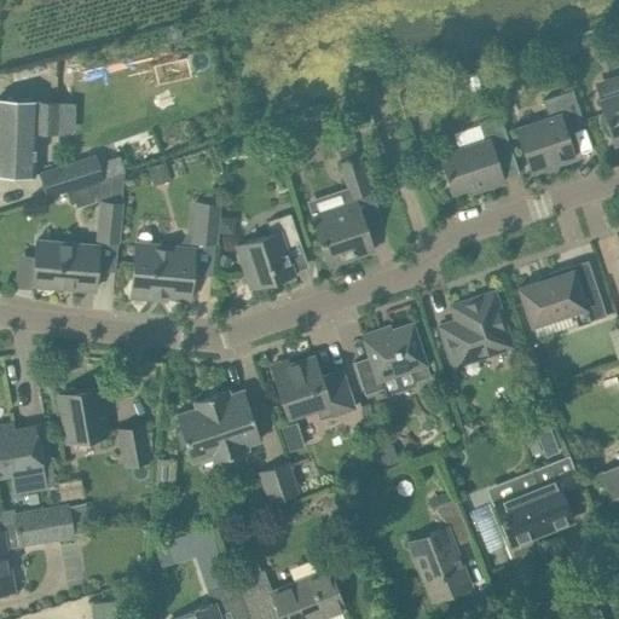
[(184,40),(179,22),(163,27),(168,45),(184,40)]
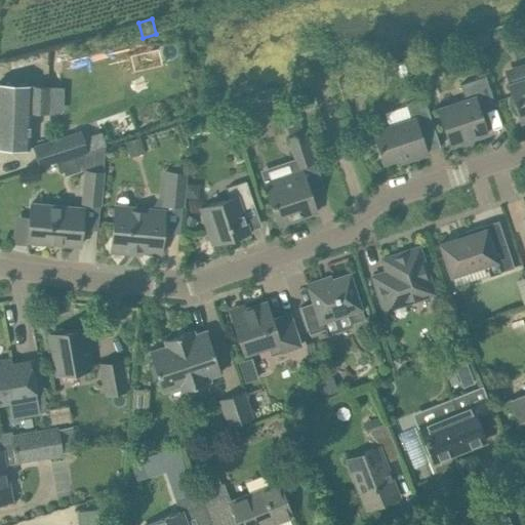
[(475,46),(472,37),(457,41),(460,51),(475,46)]
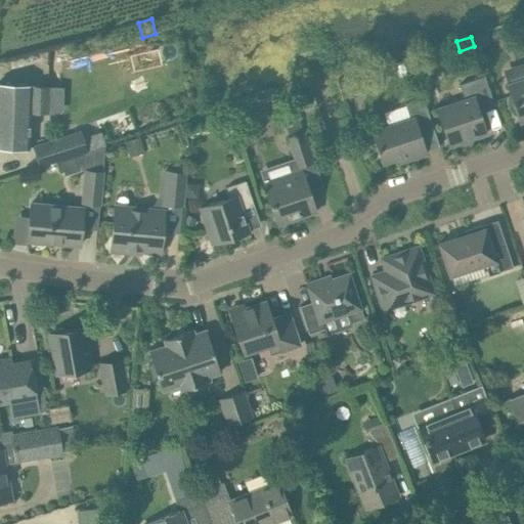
[(412,73),(407,58),(396,61),(401,76),(412,73)]
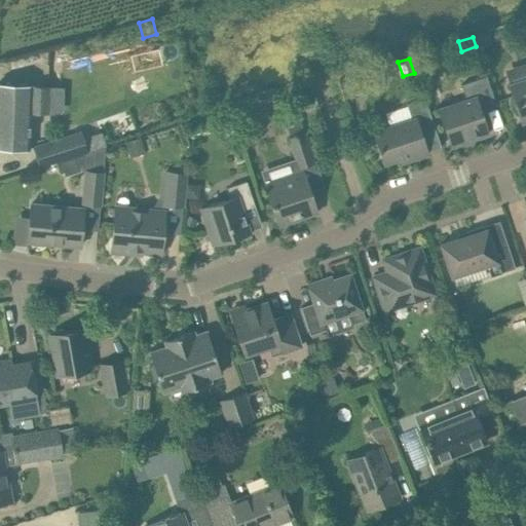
[(451,146),(477,138),(488,134),(481,110),(496,105),(486,76),(461,84),(466,100),(439,109),(451,146)]
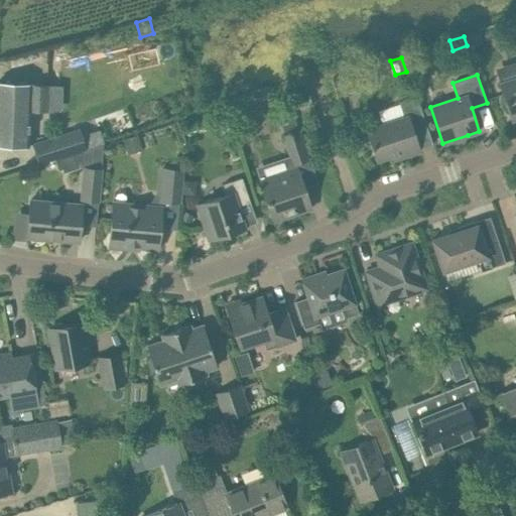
[(345,93),(352,79),(347,76),(335,79),(339,91),(345,93)]
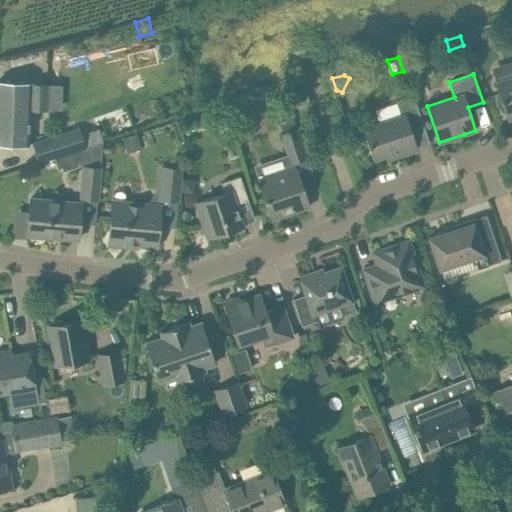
[(511,77),(496,83),(501,100),(508,119),(511,117),(511,77)]
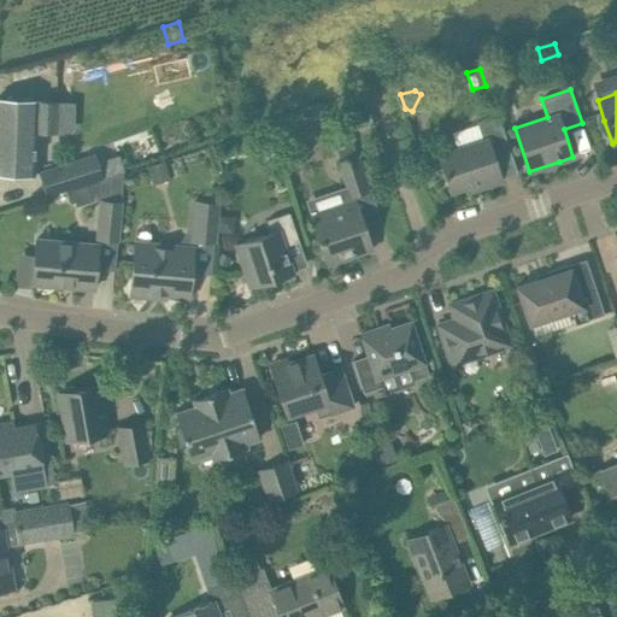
[(0,172),(16,174),(34,174),(35,133),(56,133),(57,101),(19,100),(0,99),(0,172)]
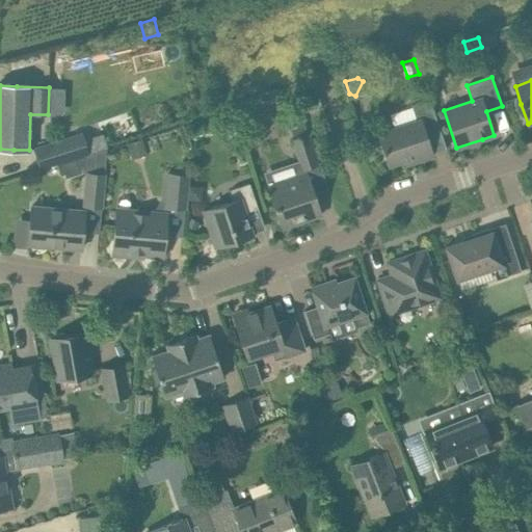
[(425,133),(440,128),(429,99),(410,105),(416,121),(377,133),(388,165),(404,160),(405,164),(433,156),(425,133)]
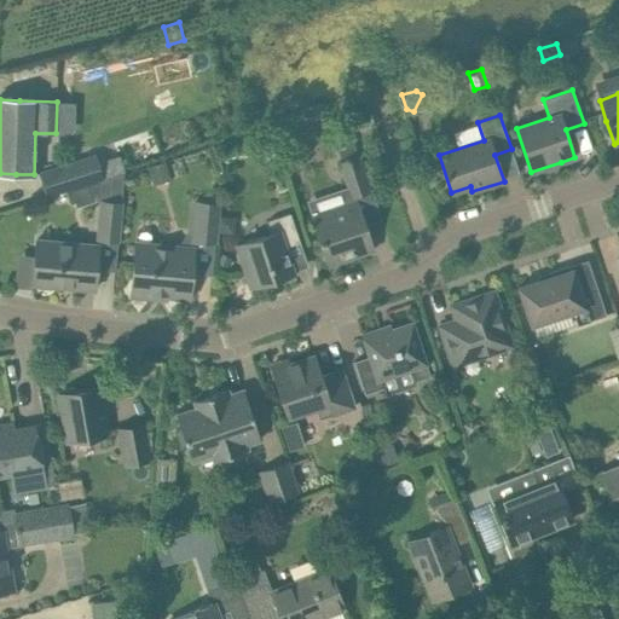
[(150,134),(155,155),(178,150),(172,128),(150,134)]
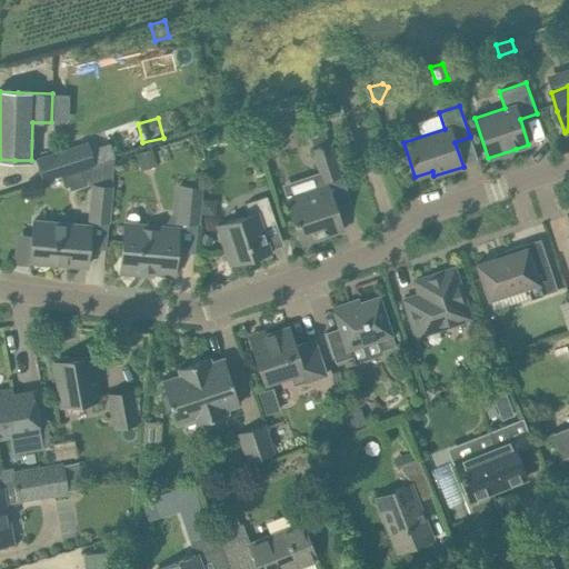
[(89,141),(52,152),(60,176),(96,165),(89,141)]
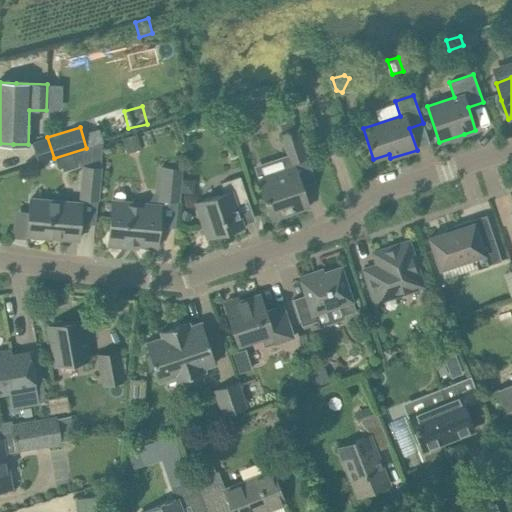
[(307,157),(298,128),(280,134),(290,163),(307,157)]
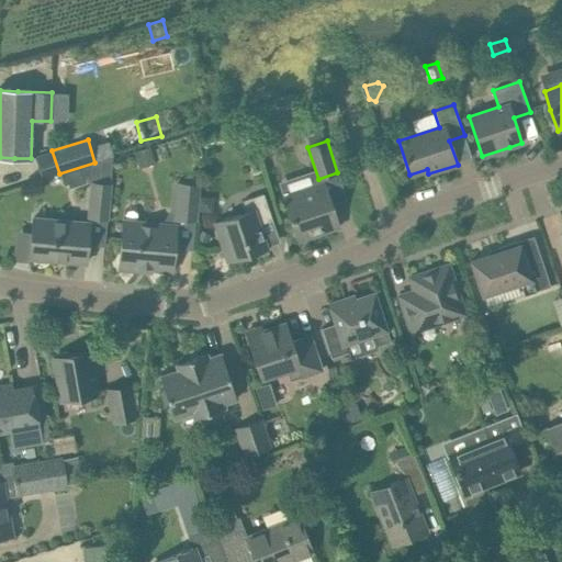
[(152,147),(134,153),(139,168),(156,164),(152,147)]
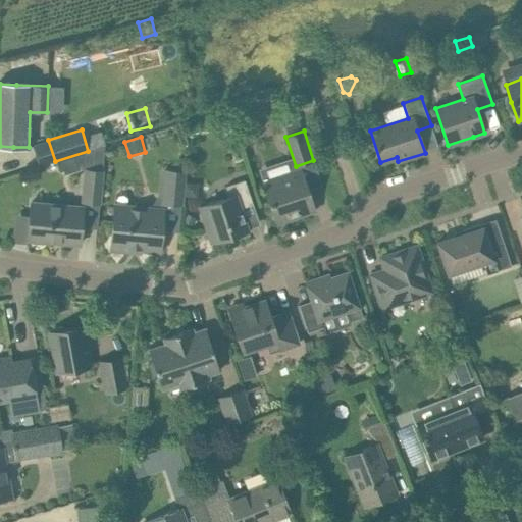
[(81,169),(85,169),(82,202),(99,203),(104,146),(88,151),(55,161),(58,171),(66,175),(81,170),(81,169)]
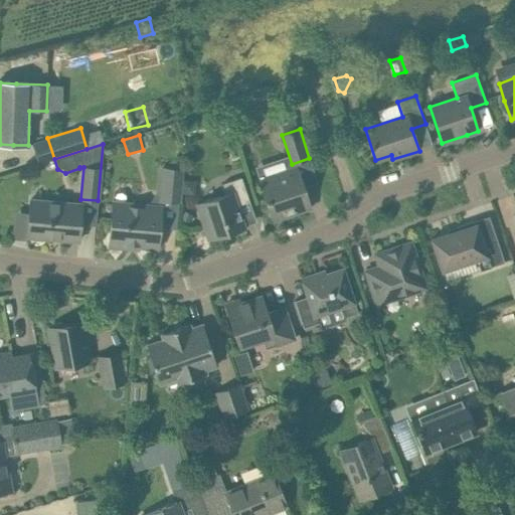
[(178,201),(181,170),(163,168),(161,200),(178,201)]
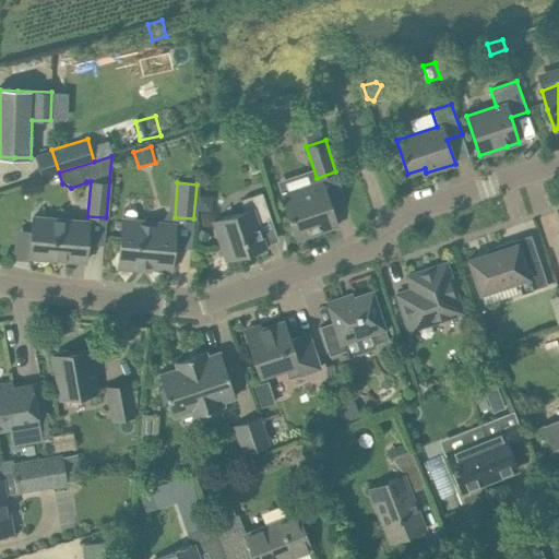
[(296,239),(316,233),(337,225),(323,182),(282,195),(296,239)]
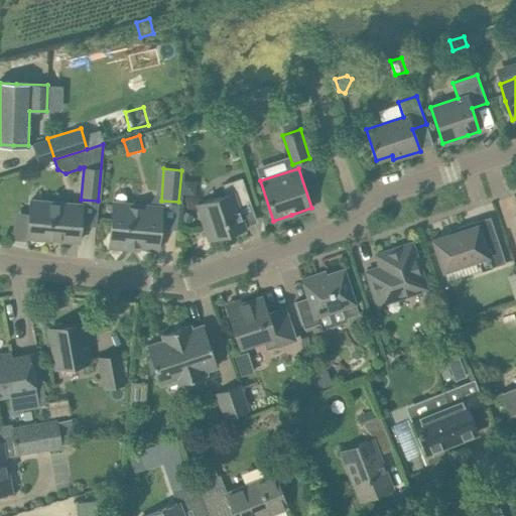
[(227,195),(198,205),(203,221),(209,240),(234,232),(235,234),(246,230),(238,208),(251,204),(242,177),(223,183),(227,195)]
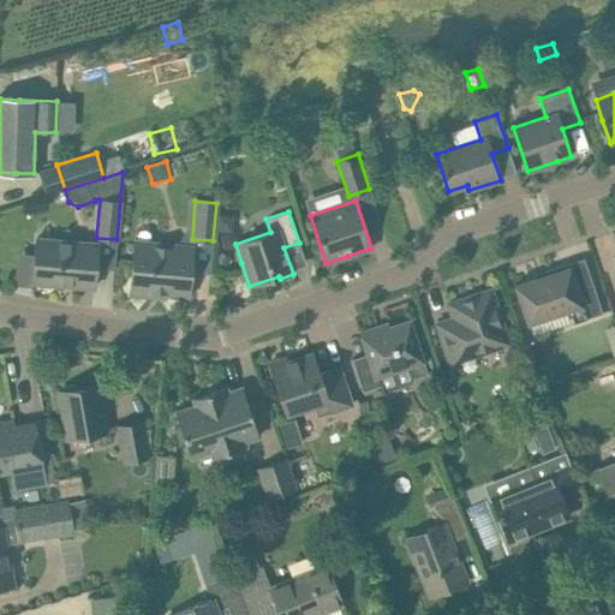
[(94,287),(96,264),(97,244),(36,238),(33,282),(94,287)]
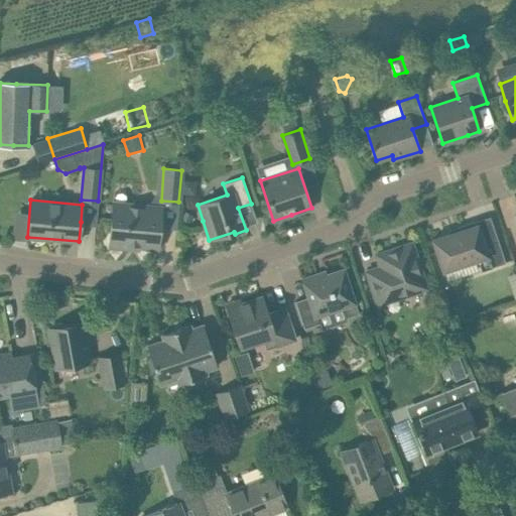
[(158,248),(159,228),(161,207),(113,203),(109,244),(158,248)]
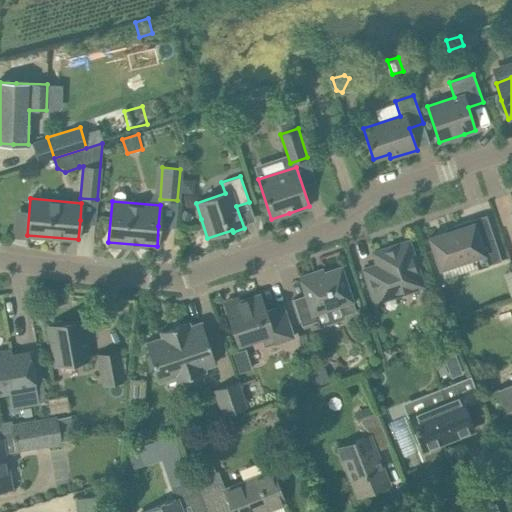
[(428,237),(435,256),(439,269),(474,258),(478,268),(501,260),(499,252),(493,233),(491,234),(492,236),(480,240),(473,219),(444,228),(445,232),(428,237)]
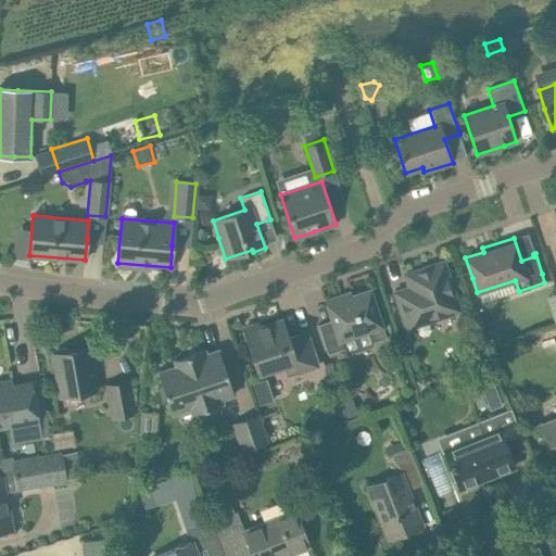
[(402,313),(406,328),(459,311),(443,261),(405,274),(409,287),(394,292),(402,313)]
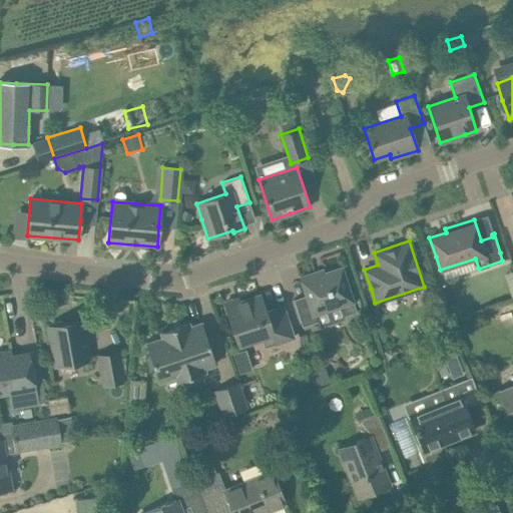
[(357,312),(348,287),(342,268),(316,276),(315,273),(300,278),(306,296),(294,300),(303,327),(319,322),(316,314),(341,306),(345,316),(357,312)]
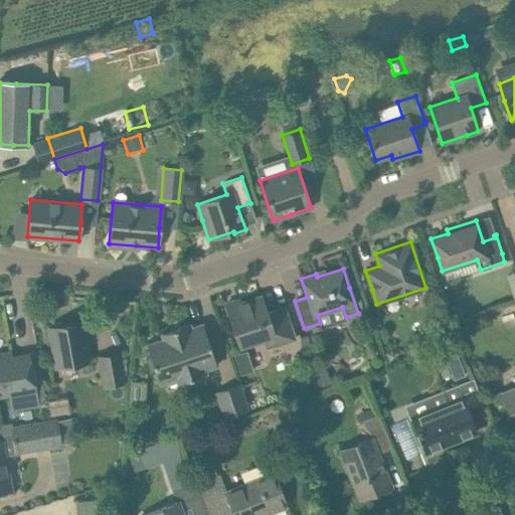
[(294,339),(290,325),(284,306),(281,307),(282,309),(267,314),(262,296),(226,308),(239,346),(263,338),(266,348),(294,339)]
